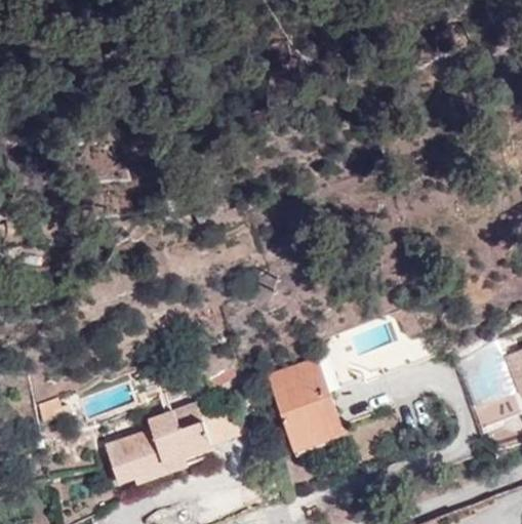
[(415,316),(401,321),(407,337),(422,332),(415,316)]
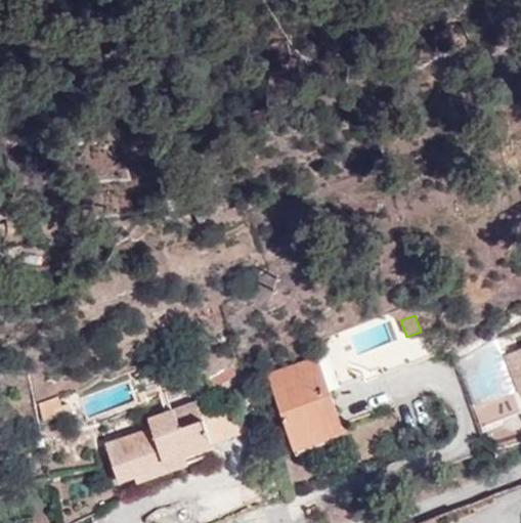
[(520,349),(505,356),(513,377),(507,379),(519,411),(520,410),(520,349)]
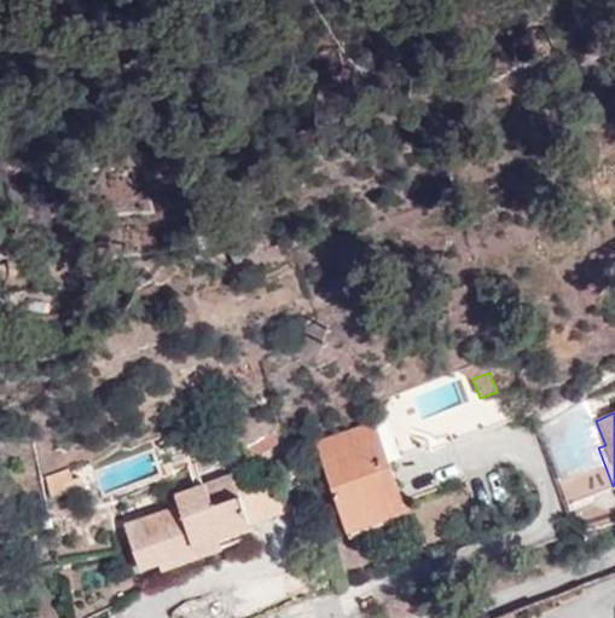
[(314,442),(347,536),(407,514),(373,420),(314,442)]
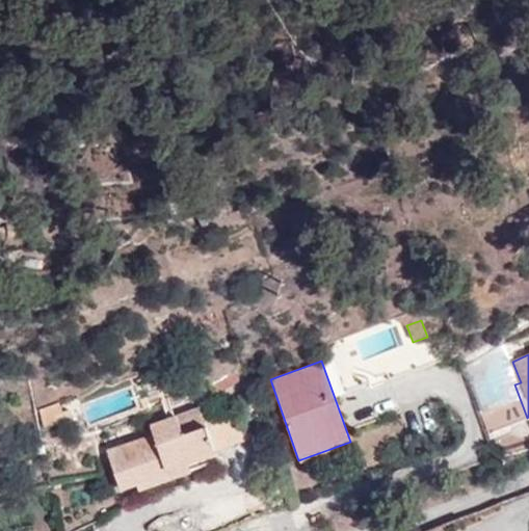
[(234,383),(229,372),(204,382),(209,394),(234,383)]
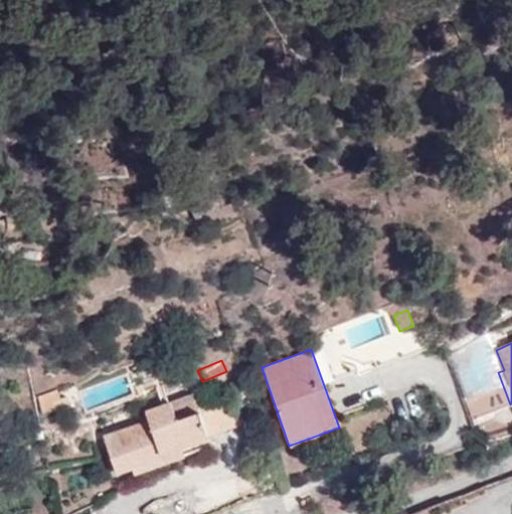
[(65,401),(57,403),(54,391),(34,396),(40,421),(68,414),(65,401)]
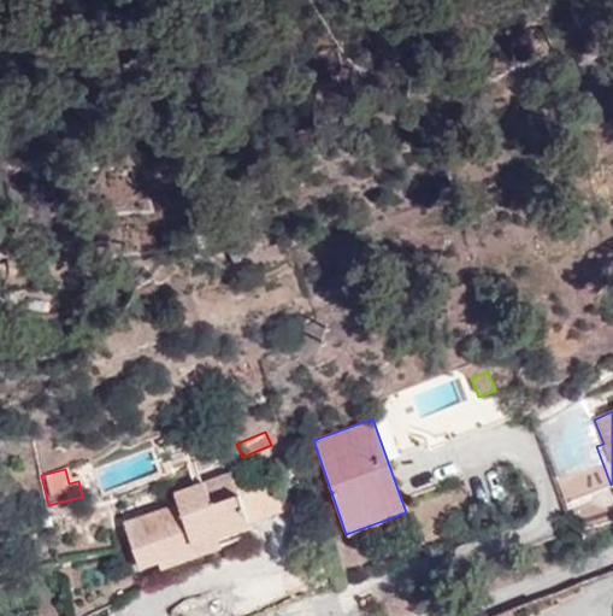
[(216,533),(246,522),(236,494),(211,504),(204,481),(174,492),(176,502),(122,522),(139,565),(157,559),(159,565),(219,544),(216,533)]
